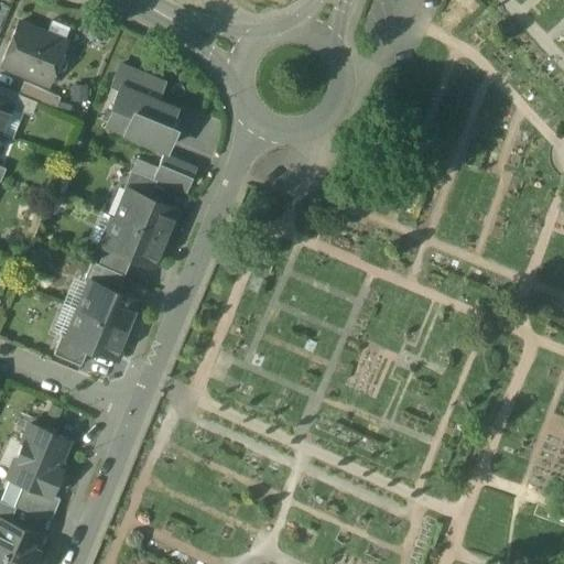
[(65,42),(18,22),(0,65),(47,84),(53,69),(57,71),(62,68),(64,63),(62,58),(58,56),(65,42)]
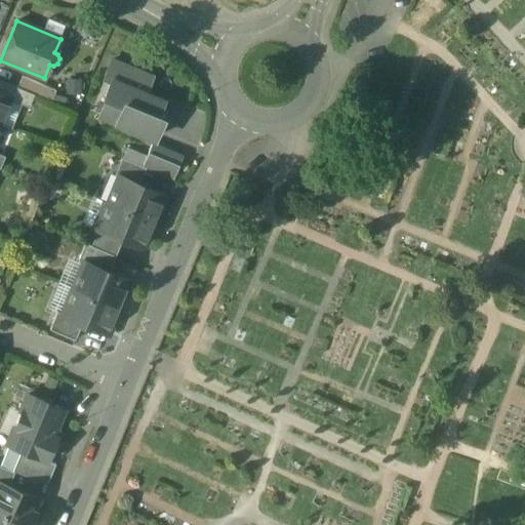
[(152,78),(112,61),(104,79),(111,82),(111,80),(139,92),(142,89),(146,91),(152,78)]
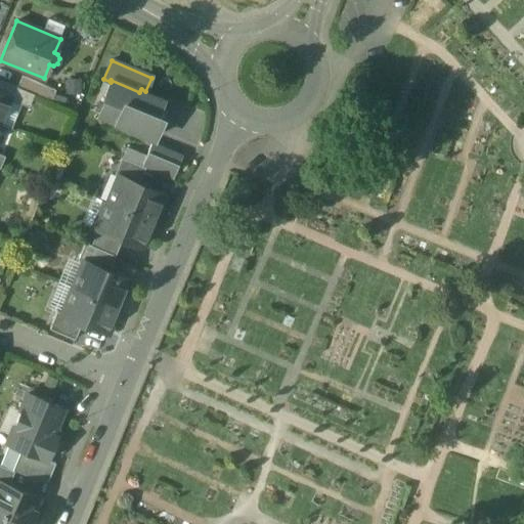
[(54,90),(22,76),(16,87),(34,94),(50,100),(54,90)]
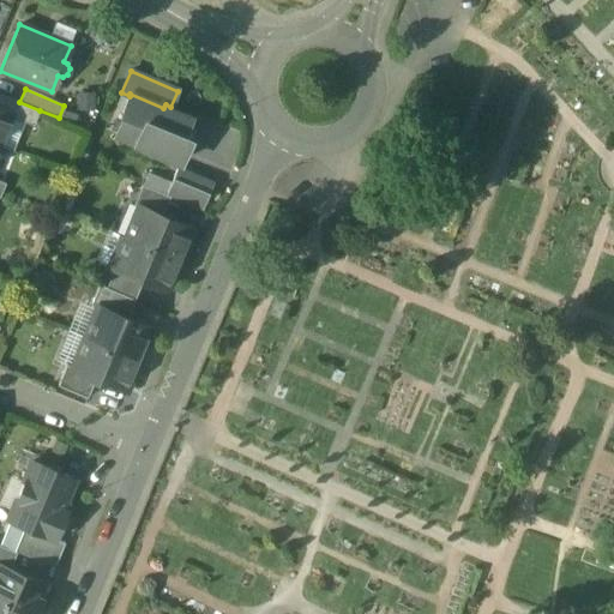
[(19,102),(0,94),(0,109),(11,114),(10,115),(34,125),(40,110),(19,102)]
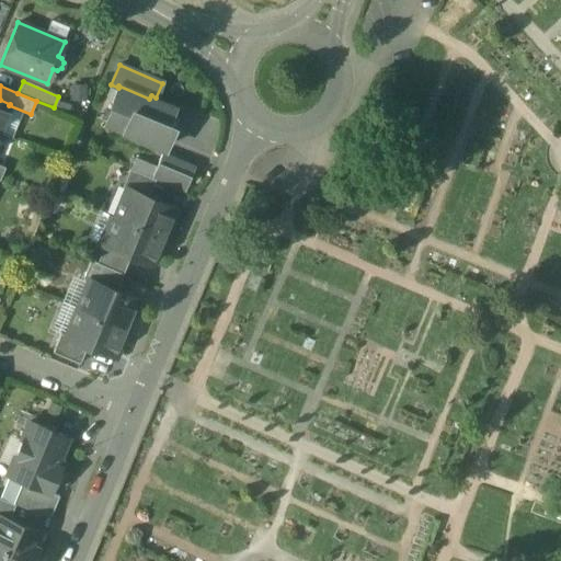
[(149,99),(118,86),(118,88),(111,104),(118,106),(111,125),(164,148),(173,127),(167,124),(173,109),(149,99)]
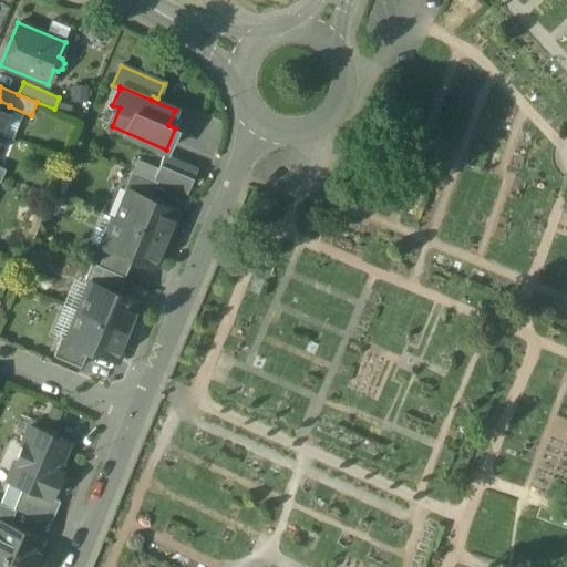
[(0,101),(0,129),(9,106),(10,105),(0,101)]
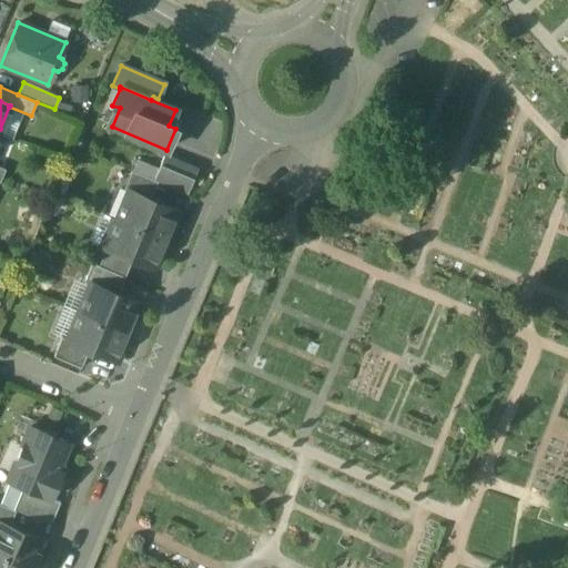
[(196,170),(163,155),(153,180),(158,182),(186,194),(196,170)]
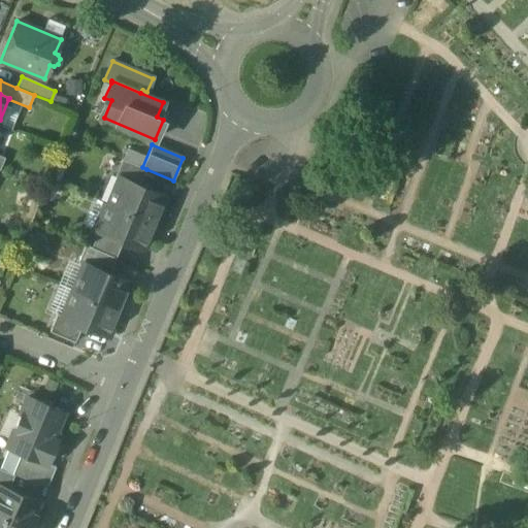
[(142,167),(122,159),(114,176),(118,177),(119,176),(139,186),(146,169),(142,167)]
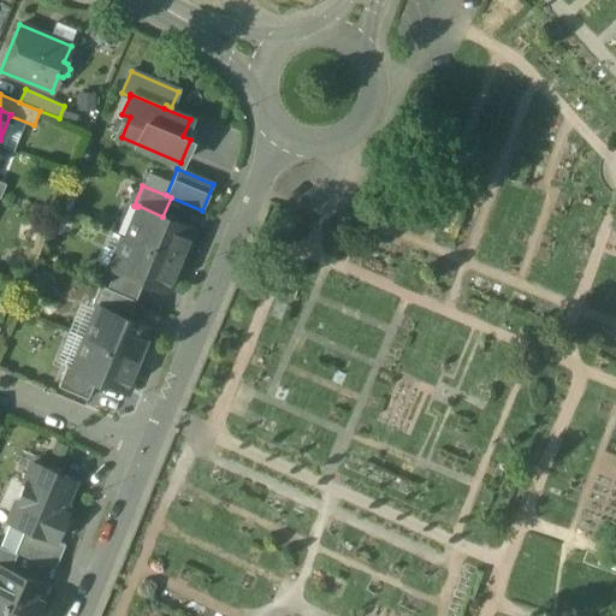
[(163,217),(138,206),(137,207),(125,237),(178,259),(185,243),(189,242),(193,232),(190,227),(163,217)]
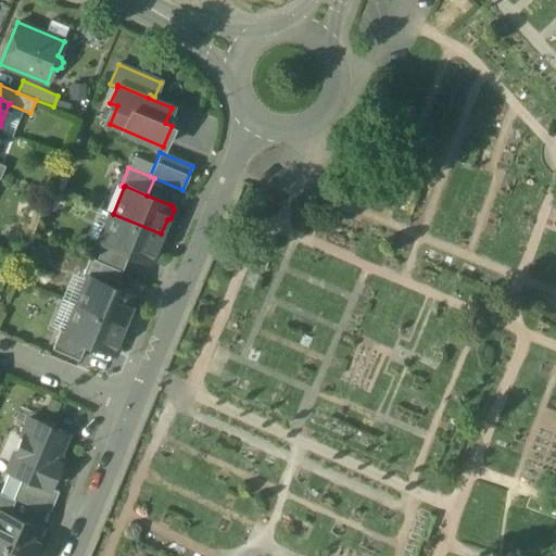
[(161,234),(113,214),(101,242),(103,243),(129,253),(149,262),(153,260),(156,252),(155,248),(161,234)]
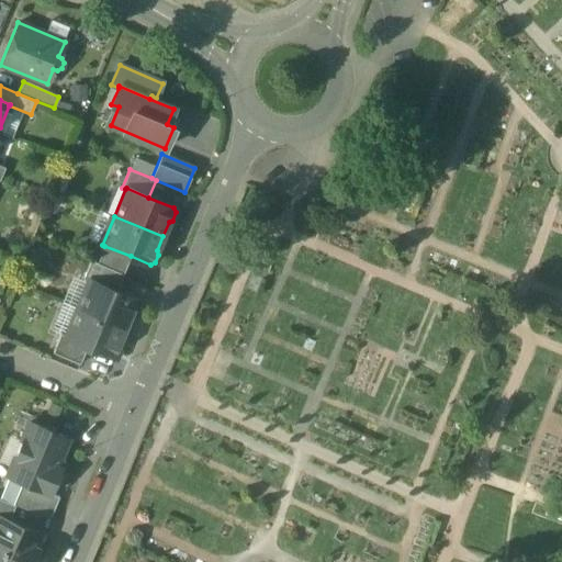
[(131,256),(104,246),(97,263),(123,273),(131,256)]
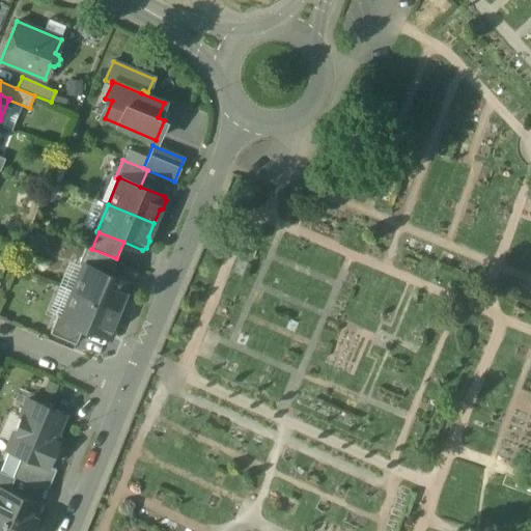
[(91,249),(85,246),(78,263),(83,266),(83,264),(110,275),(116,258),(91,249)]
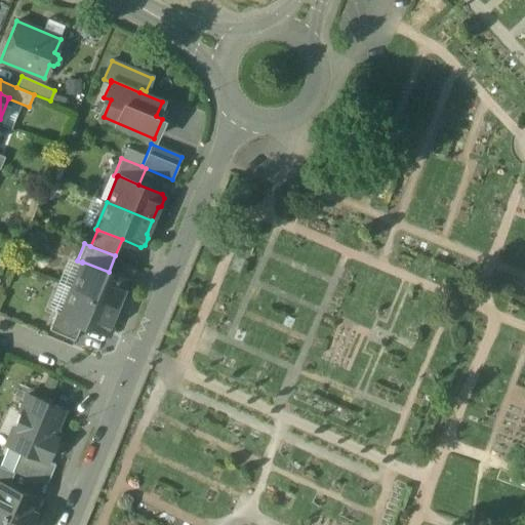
[(109,272),(82,261),(82,263),(71,288),(117,307),(121,296),(123,297),(130,281),(109,272)]
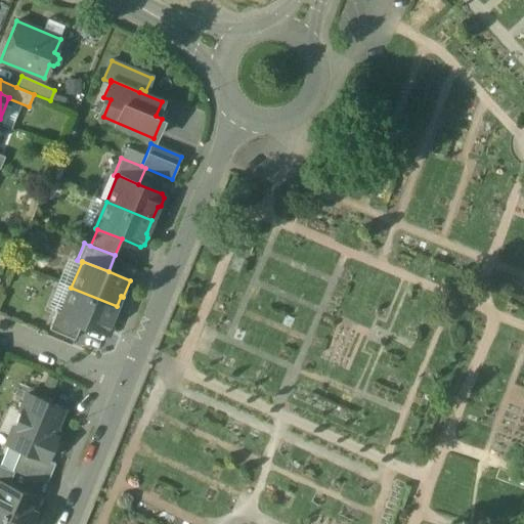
[(117,306),(71,288),(60,312),(60,313),(81,322),(107,334),(115,317),(112,316),(117,306)]
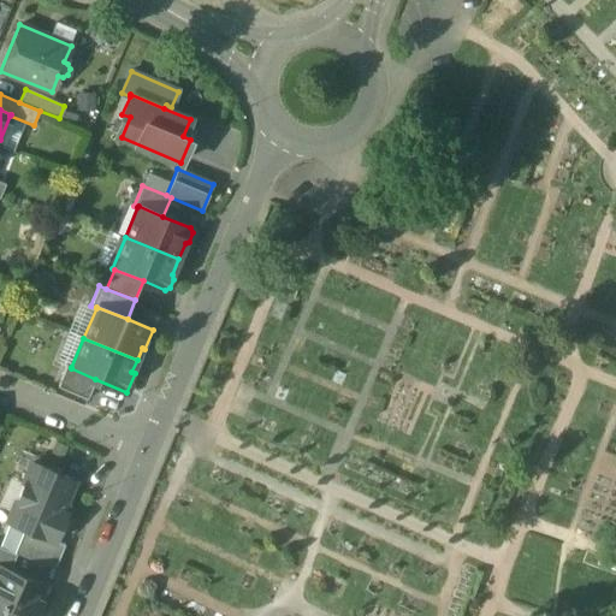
[(95,379),(71,368),(71,367),(66,366),(58,386),(88,398),(95,379)]
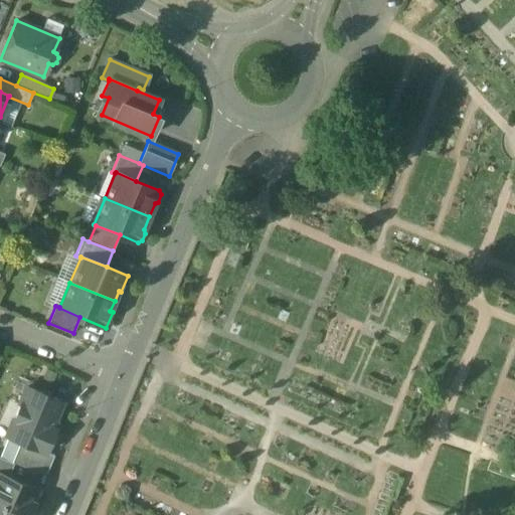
[(16,411),(56,428),(58,423),(53,421),(61,401),(26,387),(16,411)]
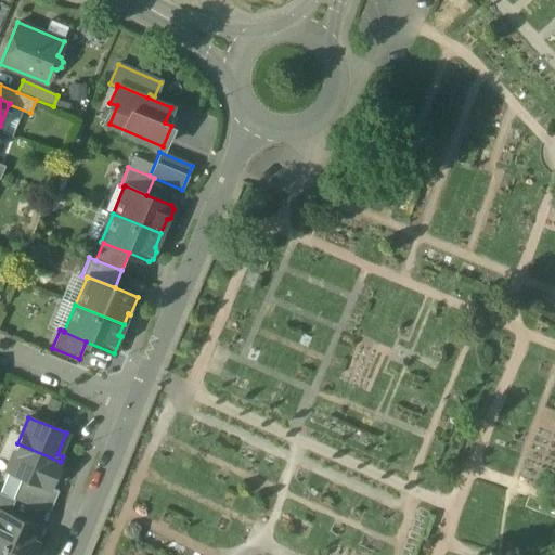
[(61,462),(17,443),(7,469),(22,475),(50,487),(61,462)]
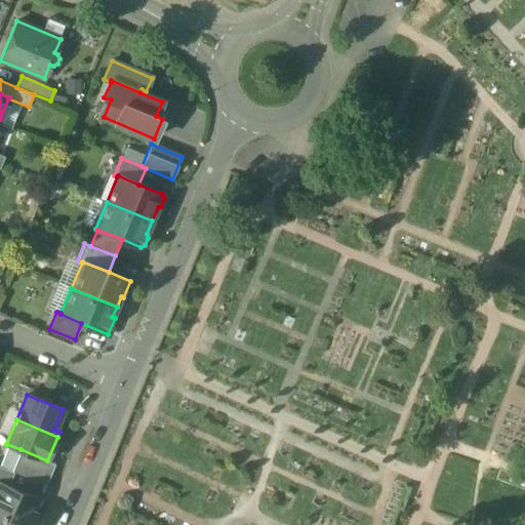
[(47,460),(21,449),(12,471),(14,472),(46,485),(55,463),(47,460)]
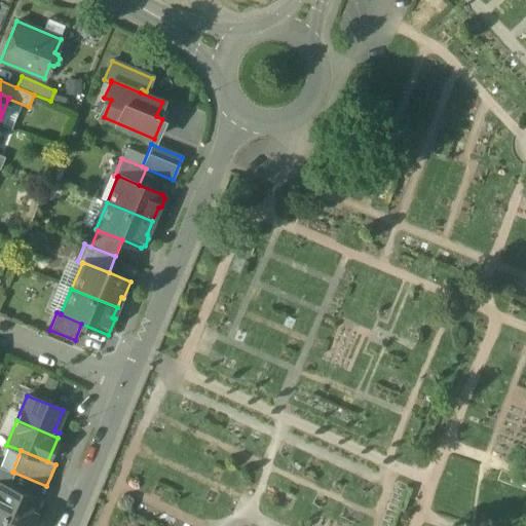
[(12,472),(0,466),(0,483),(8,487),(14,473),(12,472)]
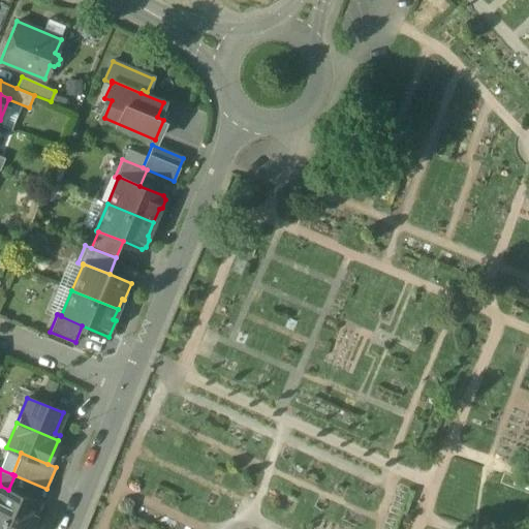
[(8,490),(0,486),(0,517),(28,528),(29,528),(35,517),(33,516),(38,502),(8,490)]
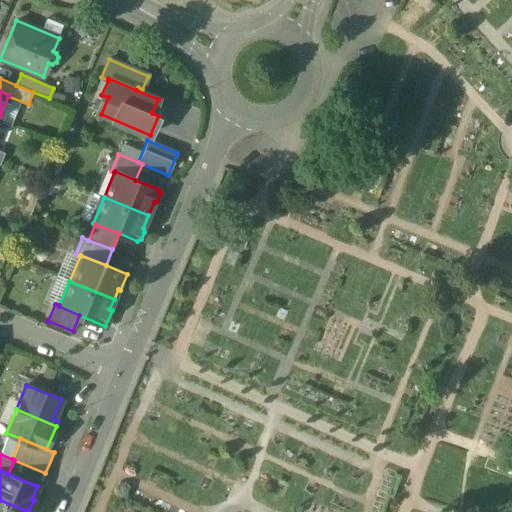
[(27,511),(0,500),(0,511),(27,511)]
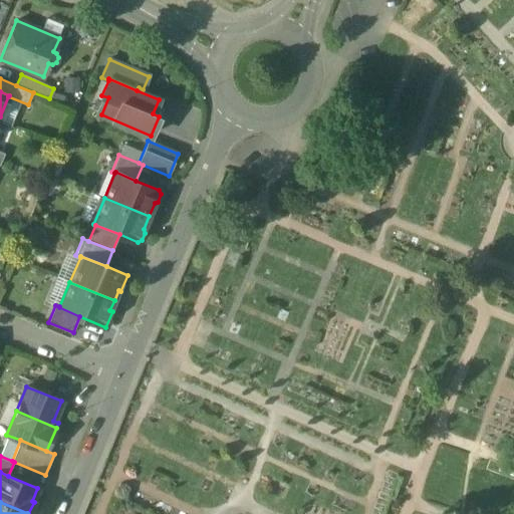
All buildings are outlined.
